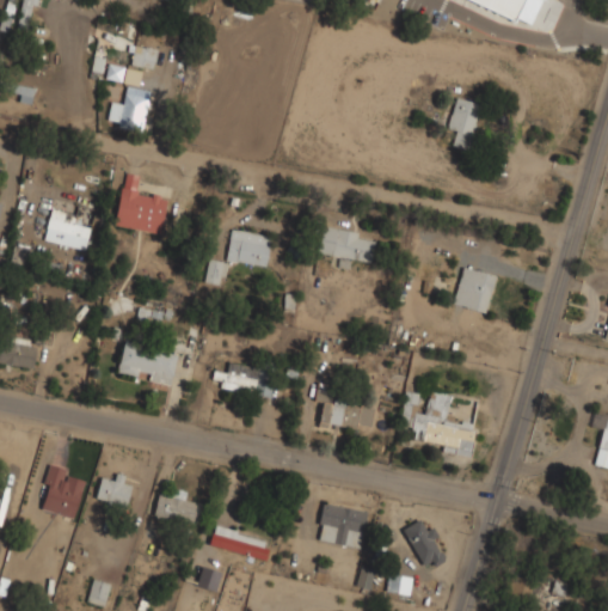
[(23,0),(19,28),(32,30),(36,0),(23,0)]
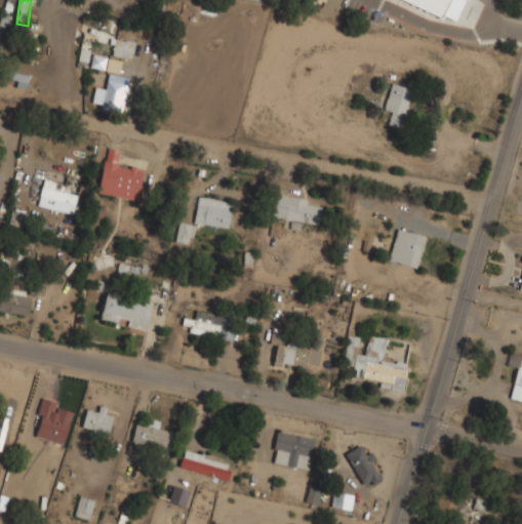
[(404,0),(443,17),(451,0),(404,0)]
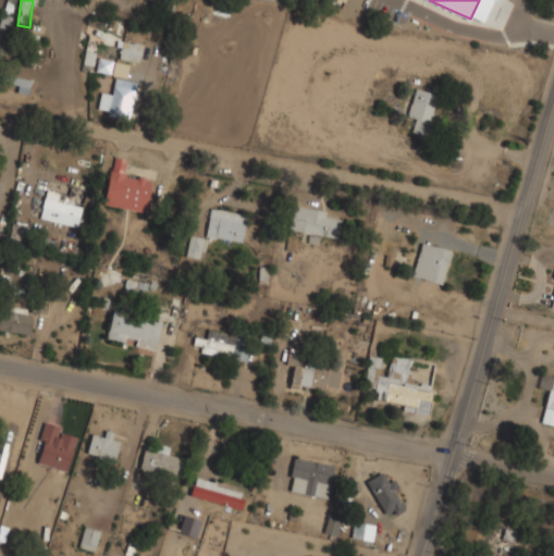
[(2,27),(10,28),(15,3),(7,1),(2,27)]
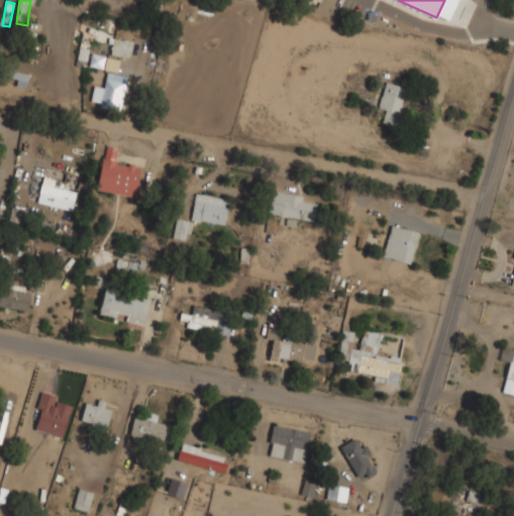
[(130,58),(133,41),(115,38),(112,54),(130,58)]
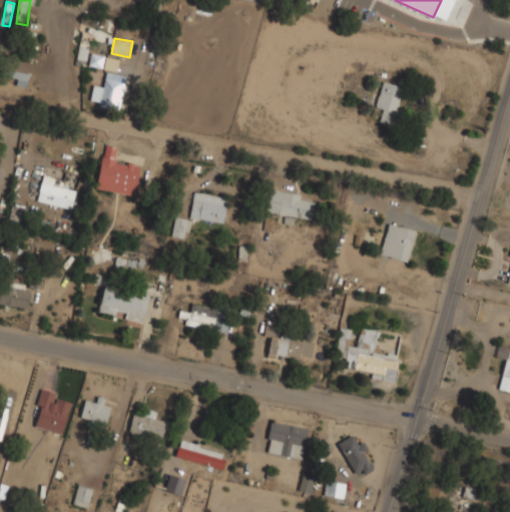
[(119,73),(120,60),(107,58),(105,71),(119,73)]
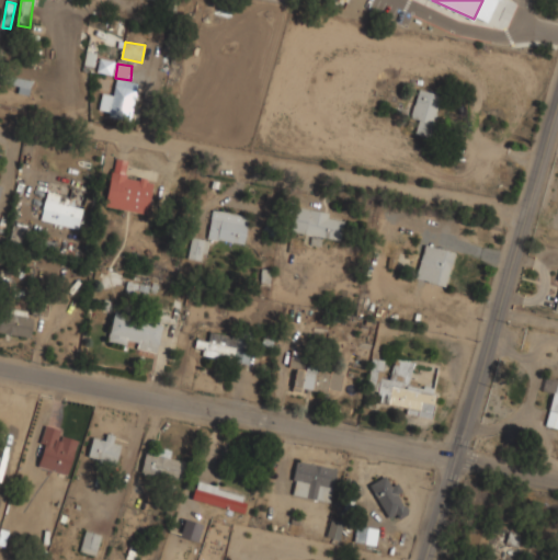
[(34,81),(13,78),(12,86),(21,87),(20,94),(31,96),(34,81)]
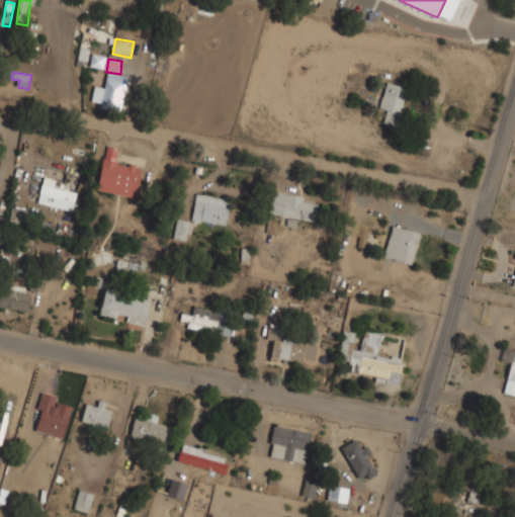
[(103,102),(122,106),(129,76),(109,72),(103,102)]
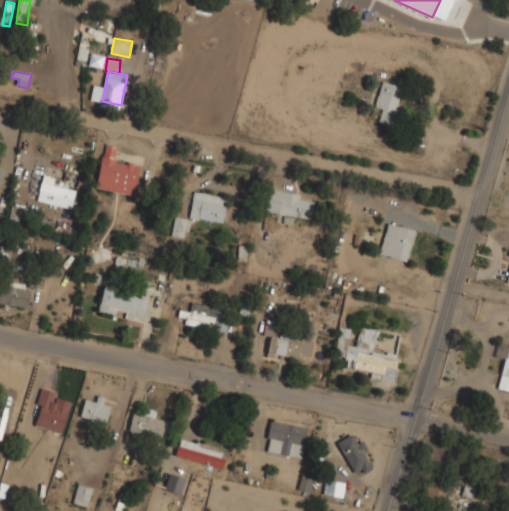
[(382,108),(384,119),(400,117),(396,83),(378,85),(381,108),(382,108)]
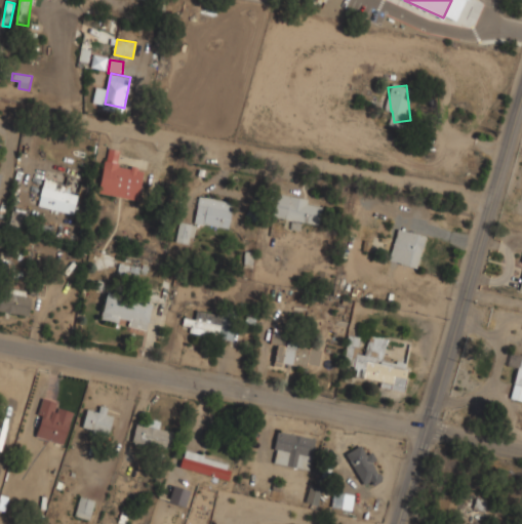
[(120,150),(107,148),(99,193),(141,200),(146,167),(118,163),(120,150)]
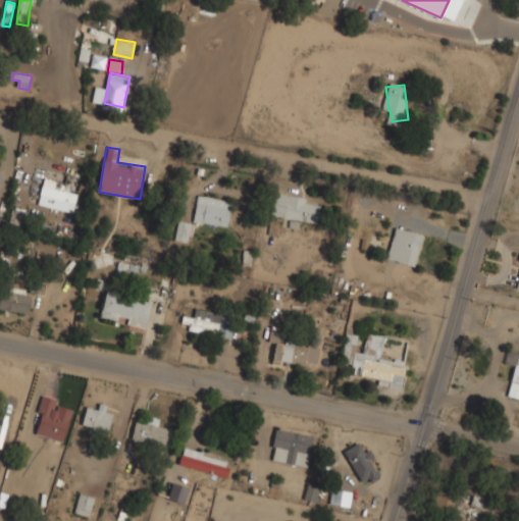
[(74,212),(83,177),(65,174),(63,183),(45,178),(39,204),(74,212)]
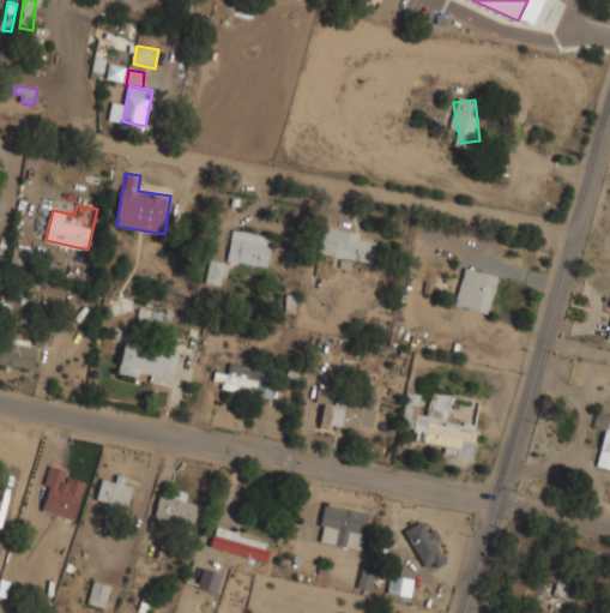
[(374,262),(378,234),(322,227),(319,254),(374,262)]
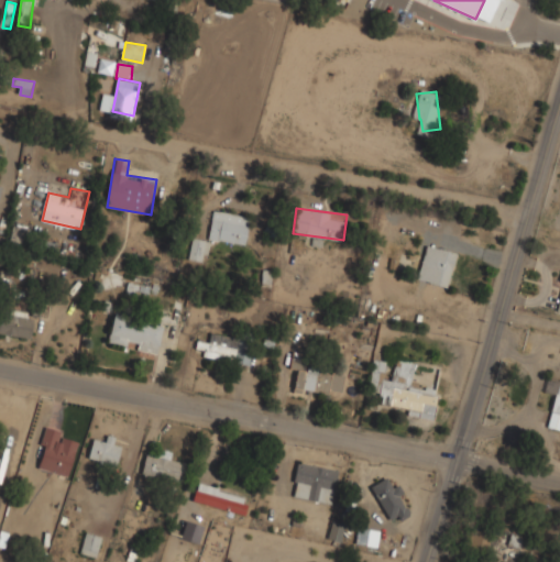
[(246,245),(252,217),(215,210),(209,239),(246,245)]
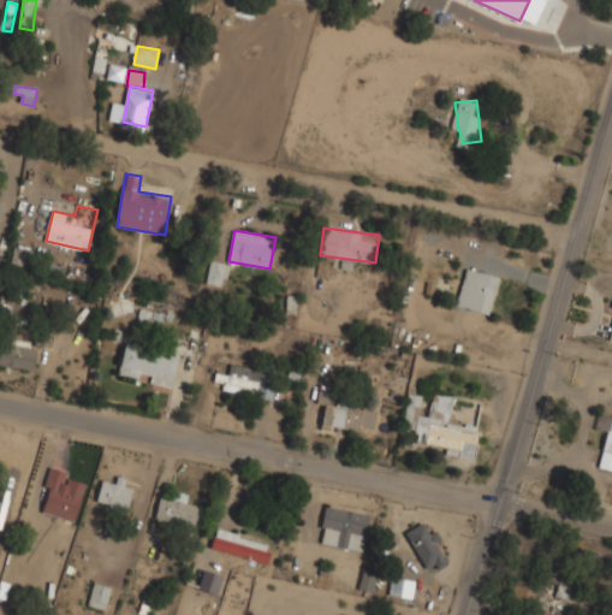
[(230,265),(212,261),(208,285),(226,288),(230,265)]
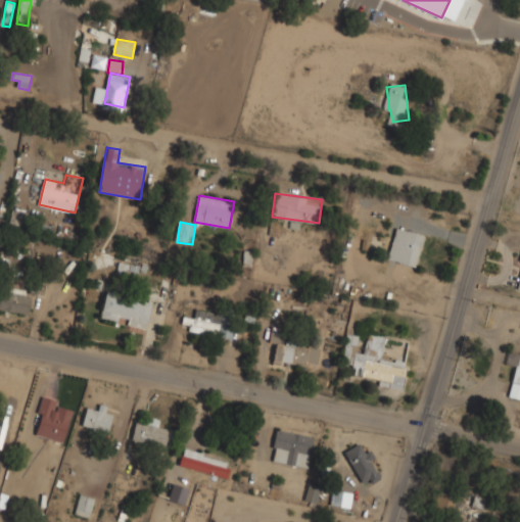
[(387,257),(416,268),(427,235),(398,226),(387,257)]
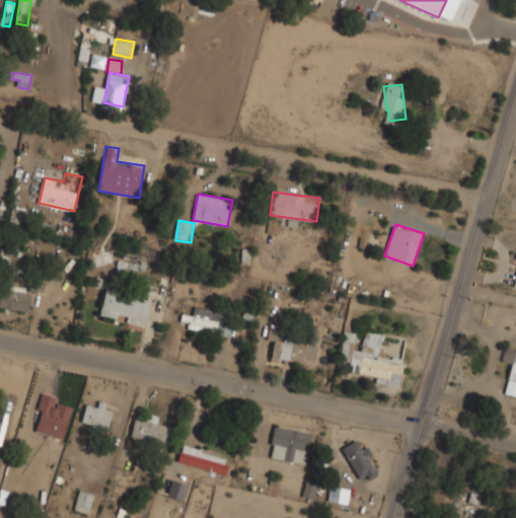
[(31,288),(1,287),(0,308),(31,310),(31,288)]
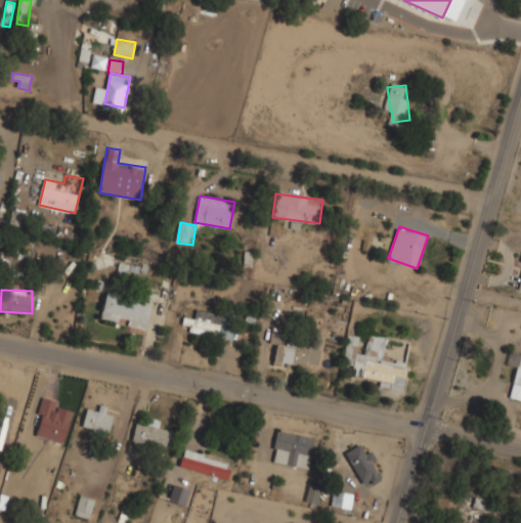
[(147,330),(154,302),(106,293),(101,319),(147,330)]
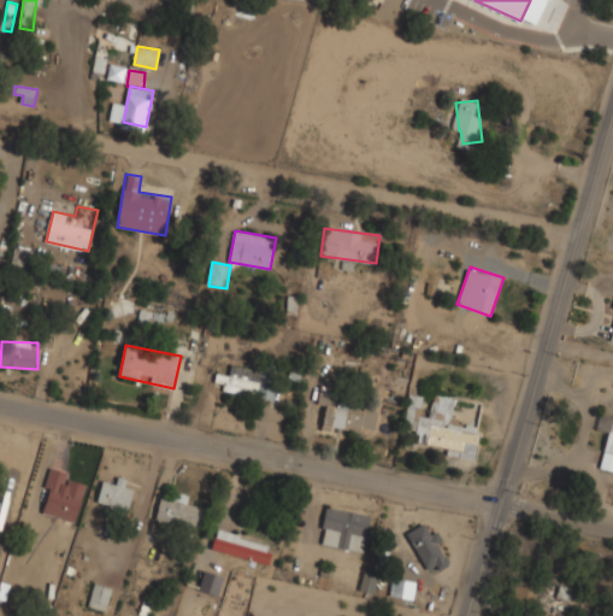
[(275,399),(280,373),(230,364),(229,375),(218,374),(216,389),(275,399)]
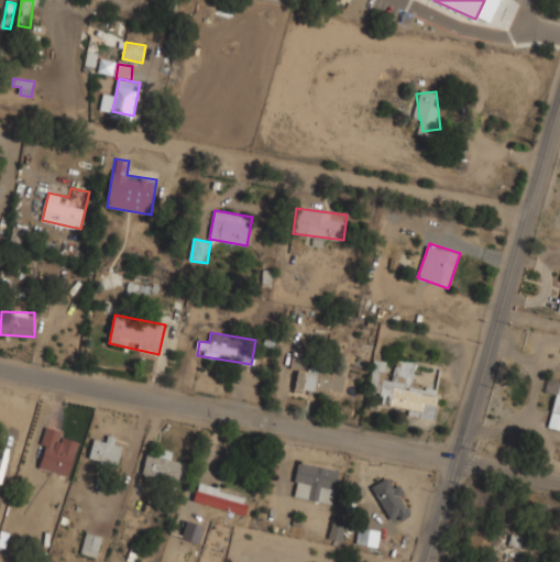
[(333,375),(311,371),(315,354),(295,351),(292,370),(298,371),(295,389),(329,396),(333,375)]
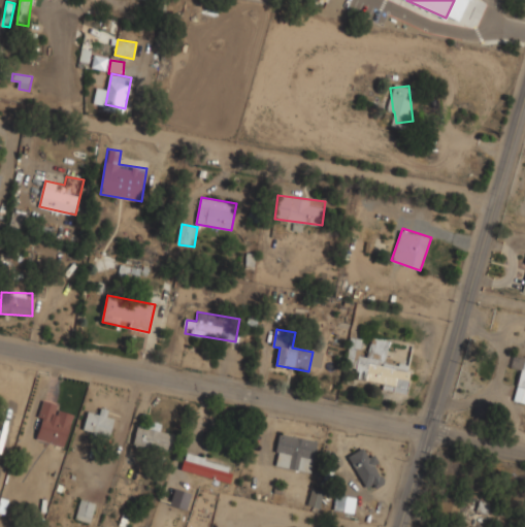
[(411,370),(383,366),(387,338),(368,335),(367,339),(352,337),(347,367),(358,368),(356,380),(384,384),(383,391),(406,394),(411,370)]
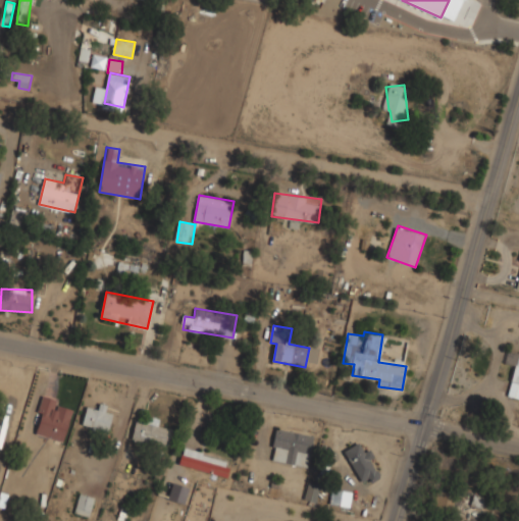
[(510,397),(518,398),(518,353),(509,352),(507,363),(515,365),(510,397)]
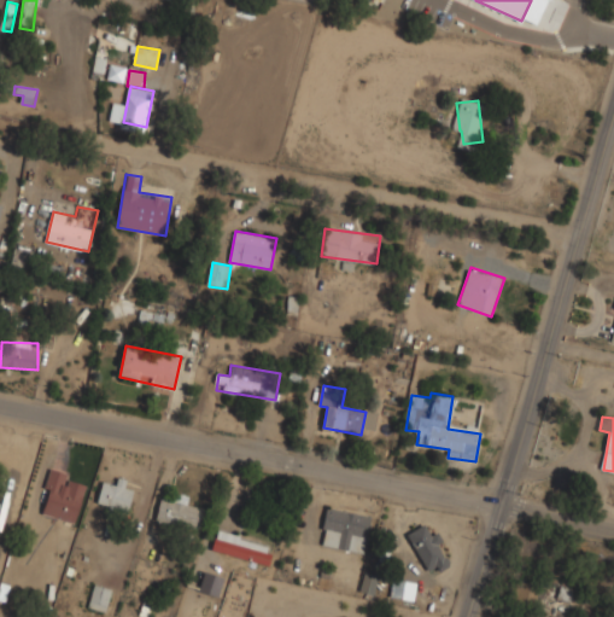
[(77,523),(88,478),(51,470),(39,513),(77,523)]
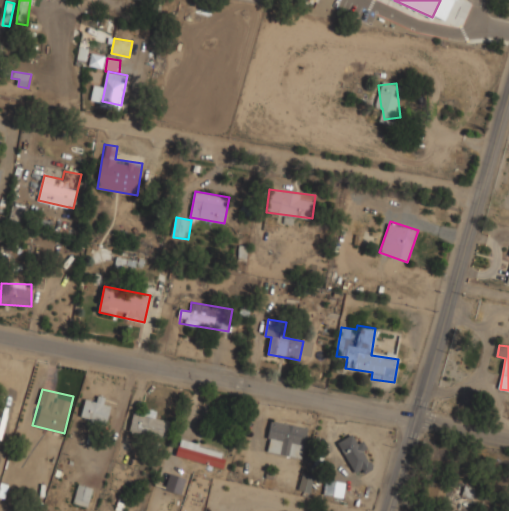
[(94,401),(85,398),(82,414),(91,416),(89,424),(106,428),(112,399),(95,395),(94,401)]
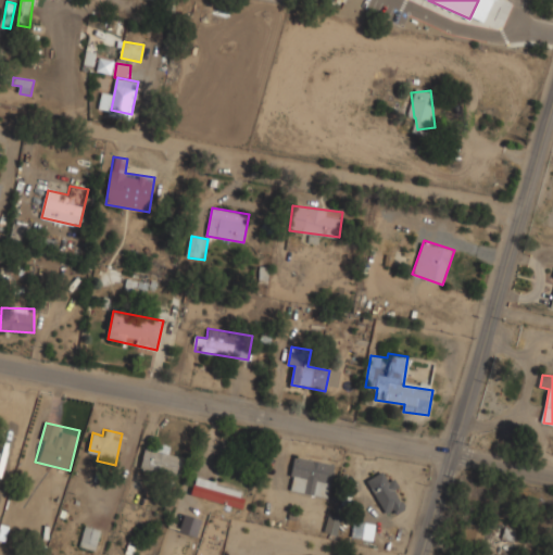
[(183,455),(172,455),(172,446),(145,444),(143,470),(181,472),(183,455)]
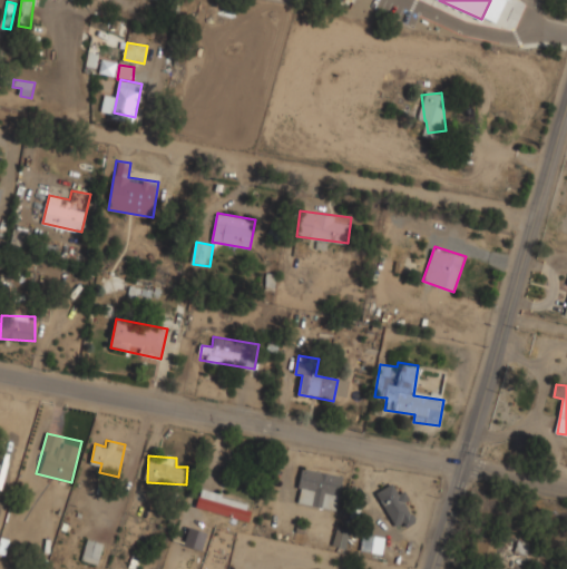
[(338,510),(343,474),(302,467),(296,502),(338,510)]
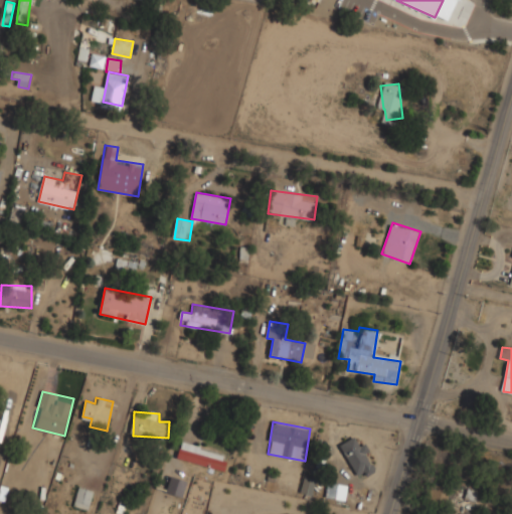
[(340,445),(360,479),(377,470),(358,435),(340,445)]
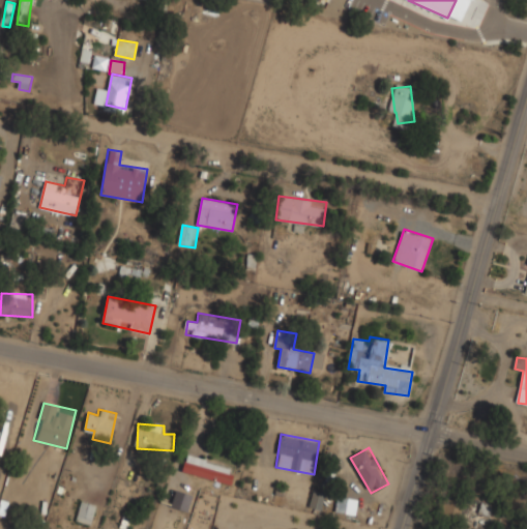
[(236,466),(187,453),(182,472),(232,485),(236,466)]
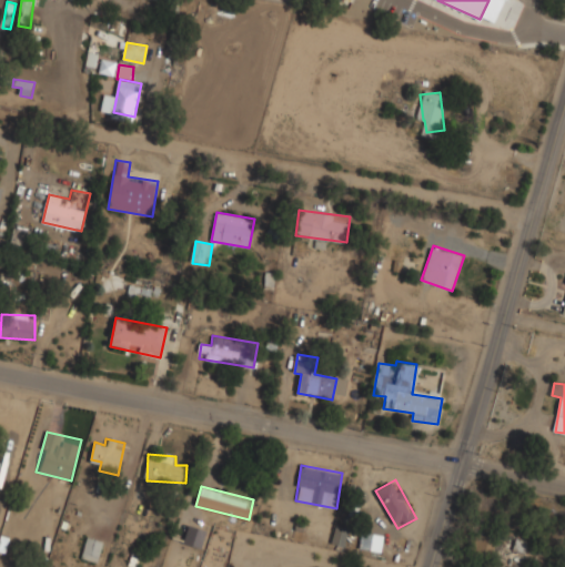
[(202,548),(208,530),(190,524),(183,543),(202,548)]
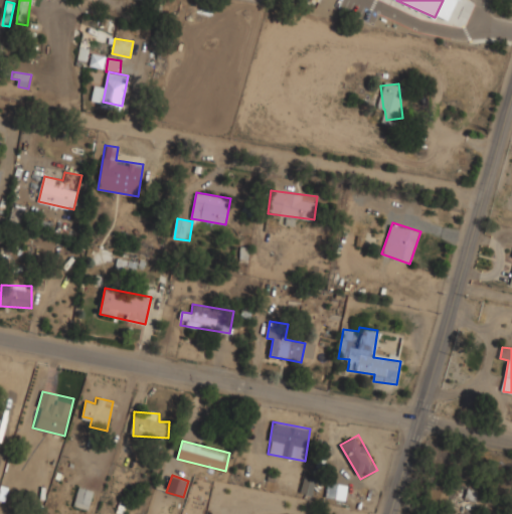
[(314,496),(318,478),(305,476),(301,494),(314,496)]
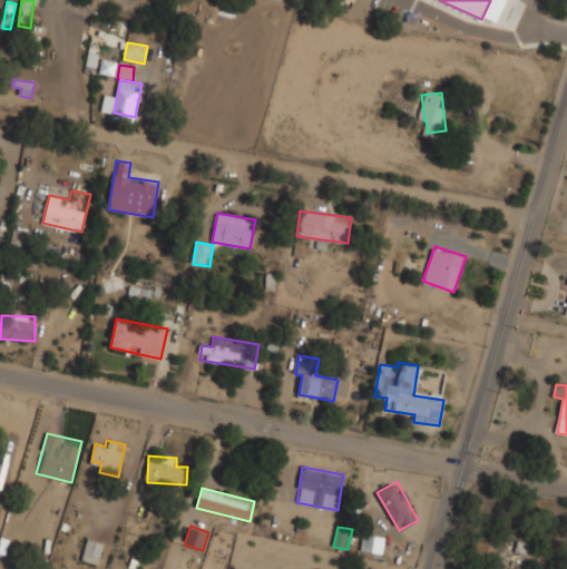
[(384,555),(387,539),(364,536),(362,551),(384,555)]
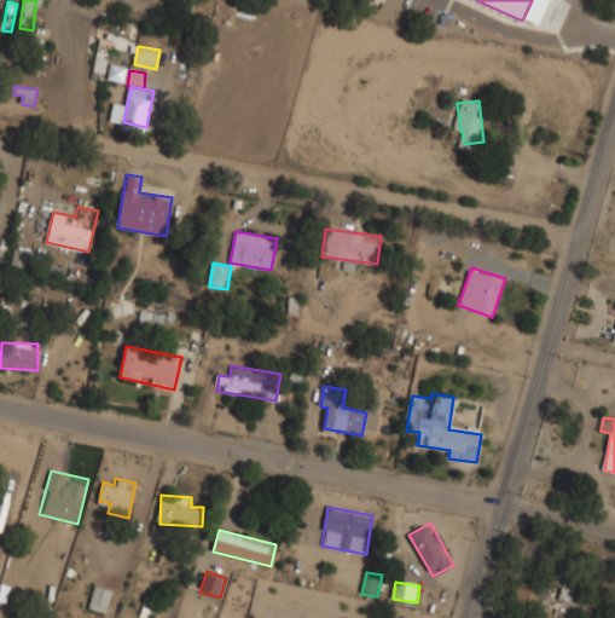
[(574,591),(563,589),(561,601),(572,602),(574,591)]
